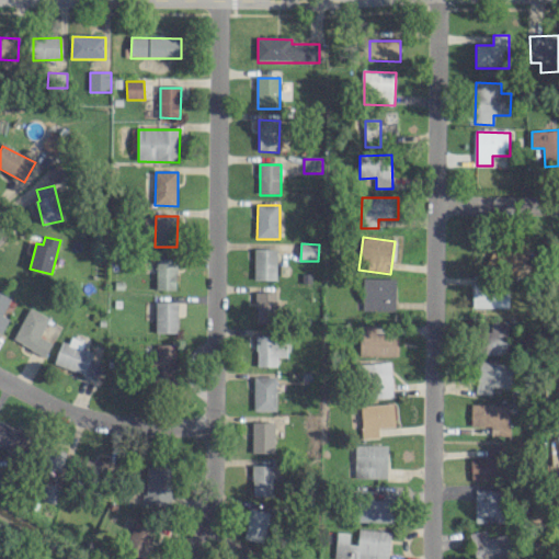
[(512,270),(512,275),(531,276),(532,251),(491,249),(490,269),(512,270)]
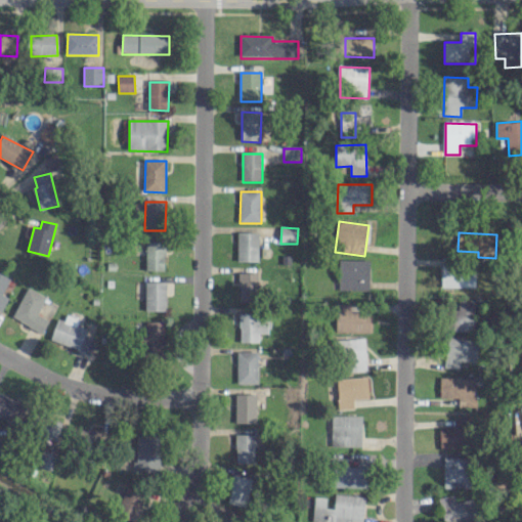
[(237,262),(259,262),(260,233),(238,233),(237,262)]
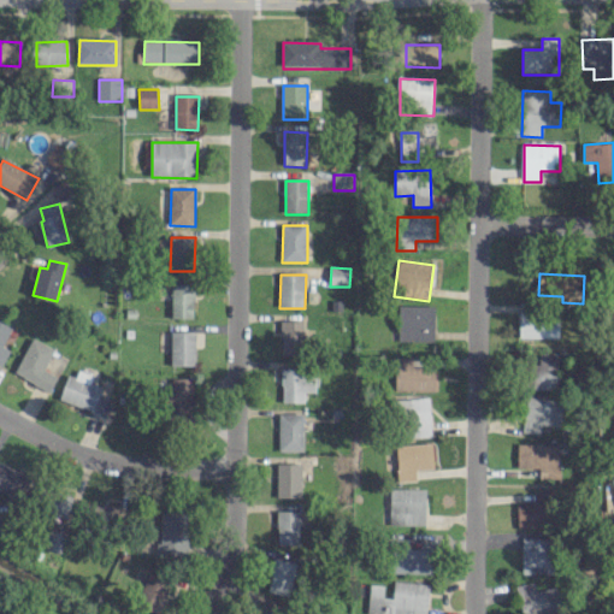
[(172,285),(172,319),(194,319),(195,285),(172,285)]
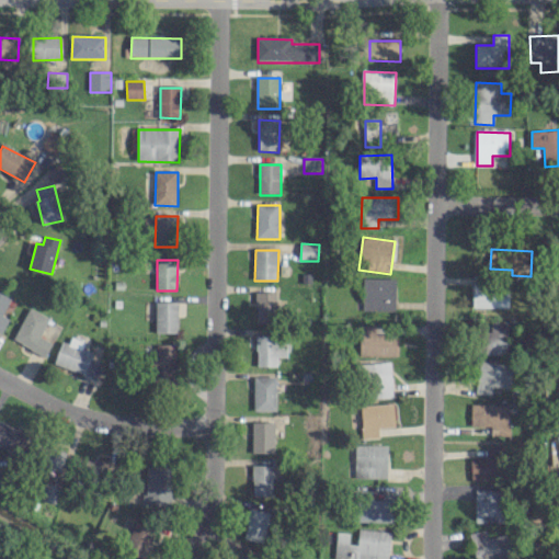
[(363,312),(397,312),(397,280),(364,280),(363,312)]
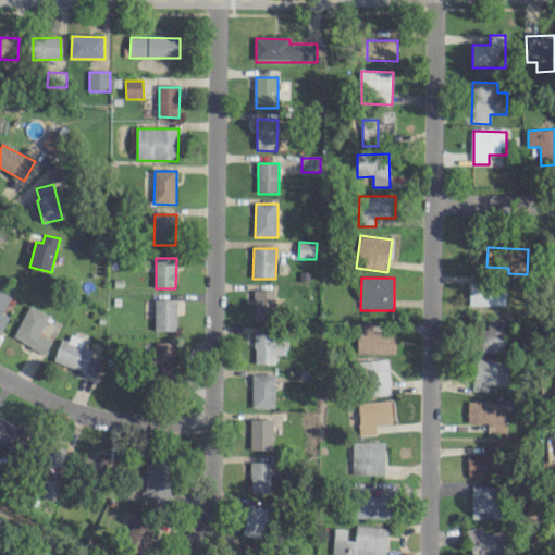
[(469,306),(506,307),(506,279),(470,278),(469,306)]
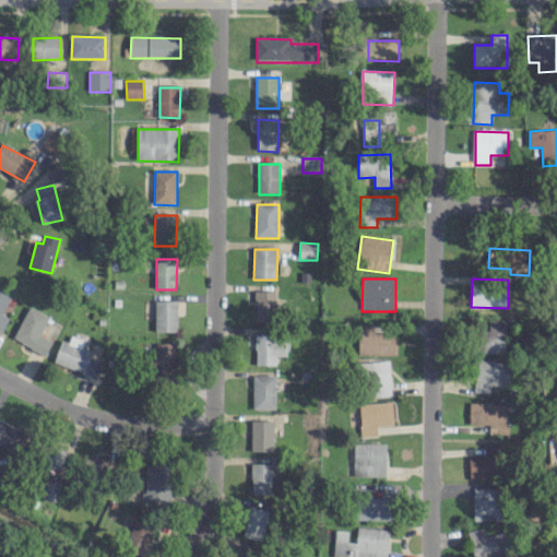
[(10,319),(3,316),(12,297),(0,292),(0,330),(3,332),(10,319)]
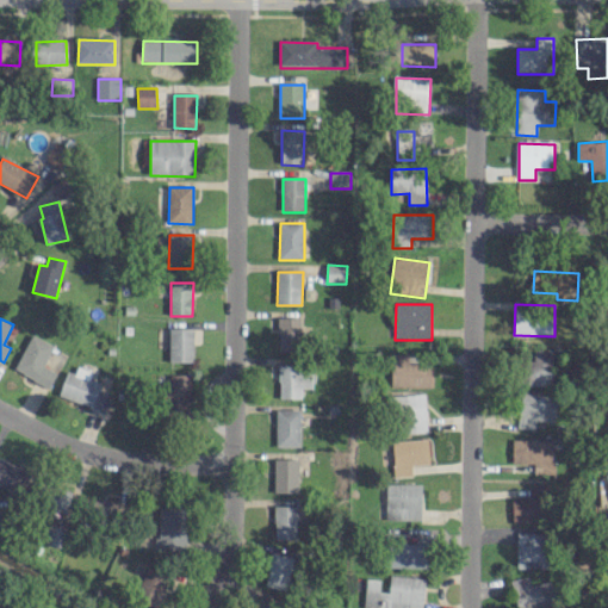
[(302,318),(279,318),(279,352),(302,352),(302,318)]
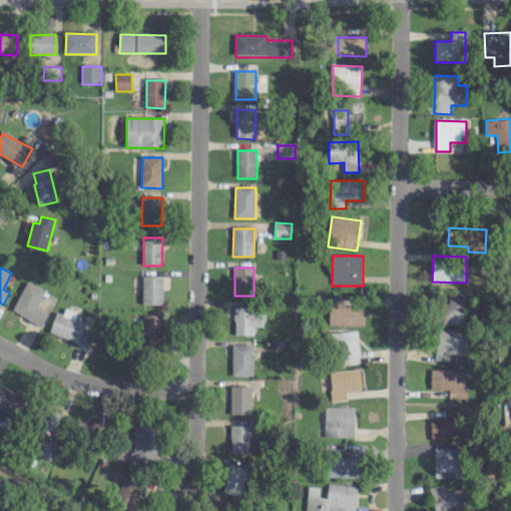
[(142,305),(163,306),(163,278),(143,277),(142,305)]
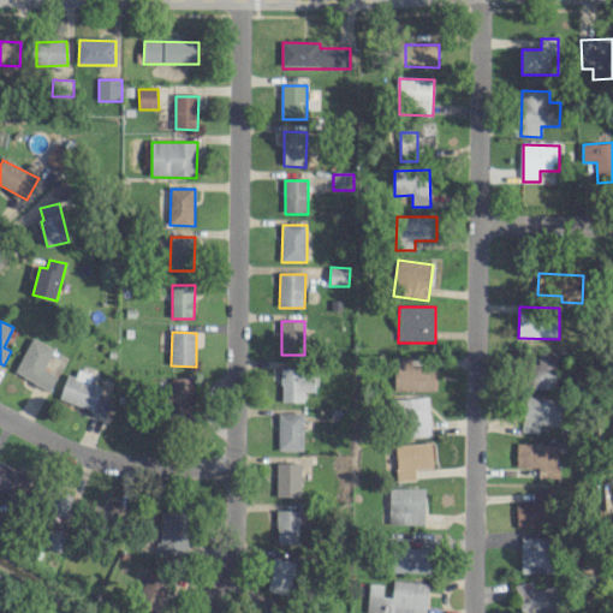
[(55,350),(34,338),(15,374),(51,392),(58,378),(45,370),(55,350)]
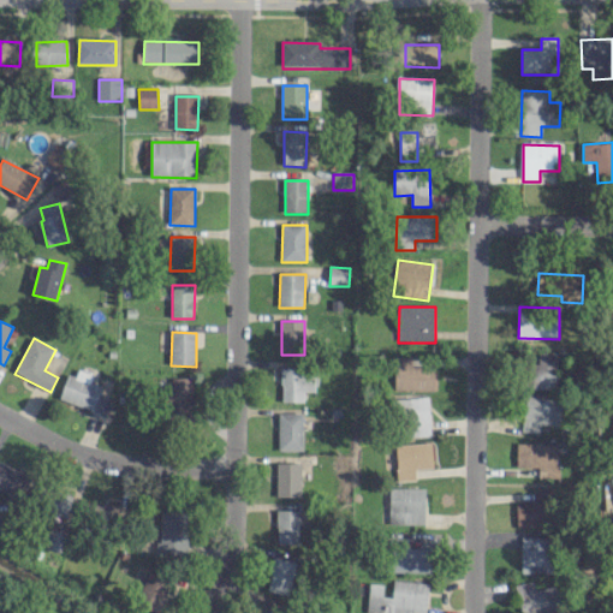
[(558,390),(557,353),(539,353),(540,365),(528,365),(529,391),(558,390)]
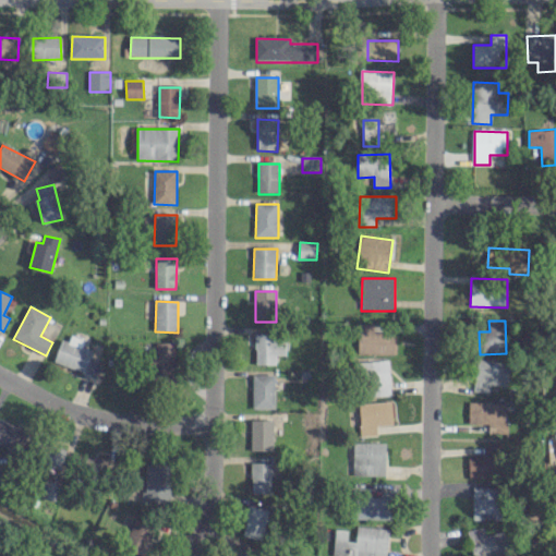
[(395,355),(395,334),(382,334),(382,326),(359,325),(359,355),(395,355)]
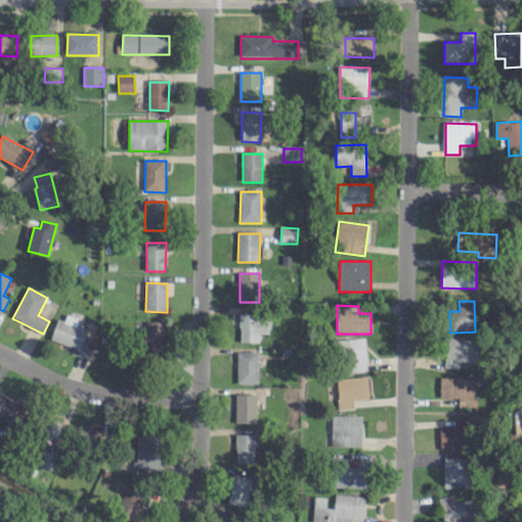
[(241,343),(259,343),(260,314),(241,313),(241,343)]
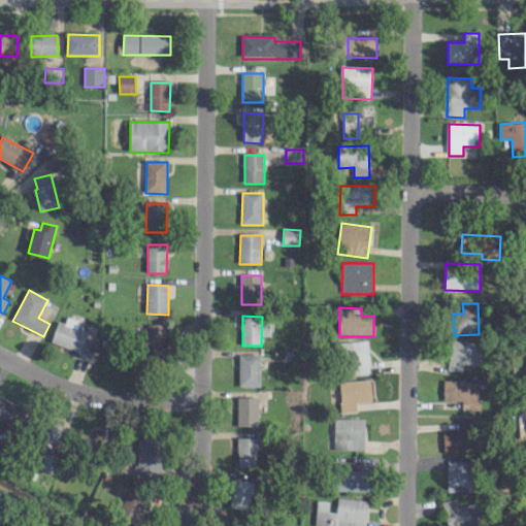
[(51,343),(94,358),(101,335),(78,328),(80,322),(68,318),(66,324),(59,322),(51,343)]
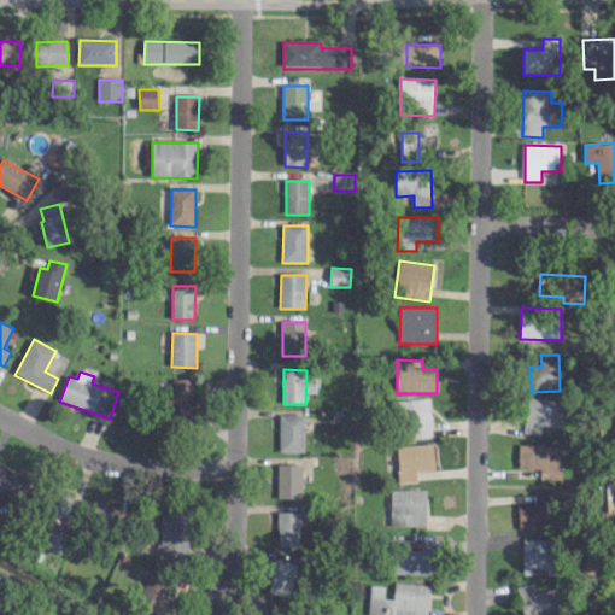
[(563,428),(564,400),(527,399),(526,435),(543,435),(543,427),(563,428)]
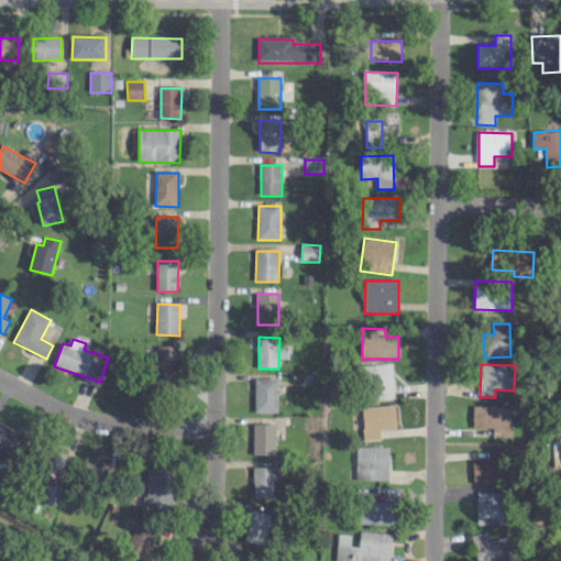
[(255,414),(278,414),(278,378),(255,378),(255,414)]
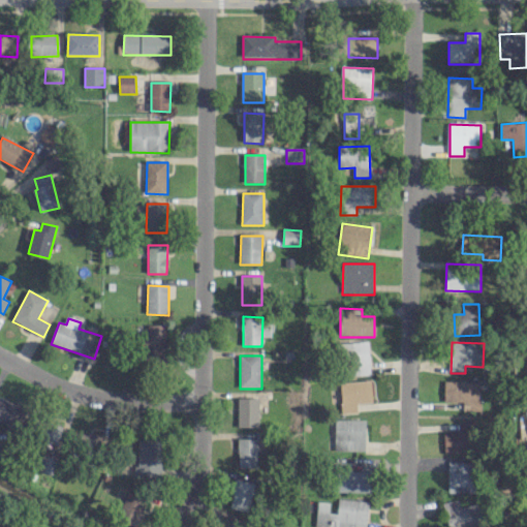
[(444,403),(464,403),(464,411),(479,412),(481,382),(445,381),(444,403)]
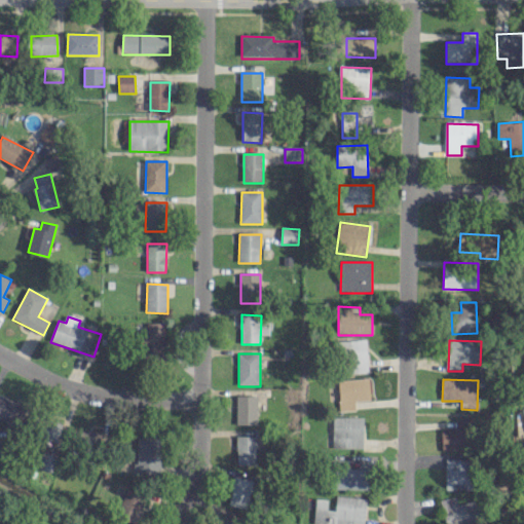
[(370,402),(370,380),(339,380),(340,412),(357,412),(356,402),(370,402)]
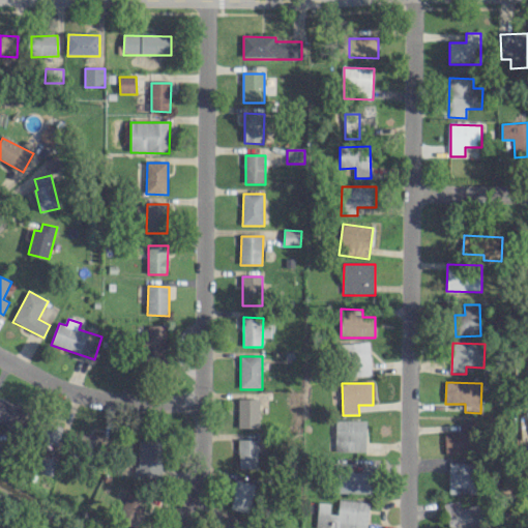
[(25,412),(0,398),(0,421),(16,431),(25,412)]
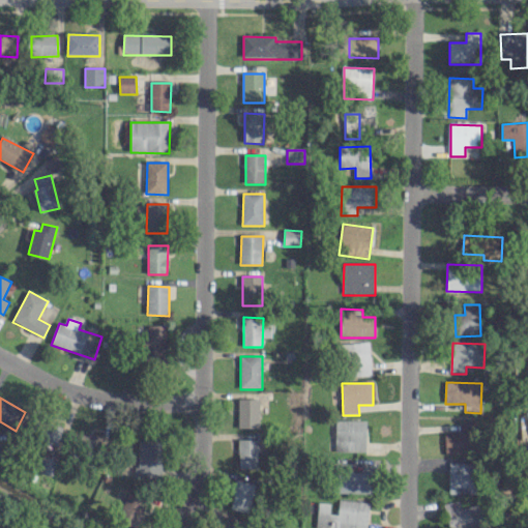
[(260,430),(260,400),(239,399),(238,429),(260,430)]
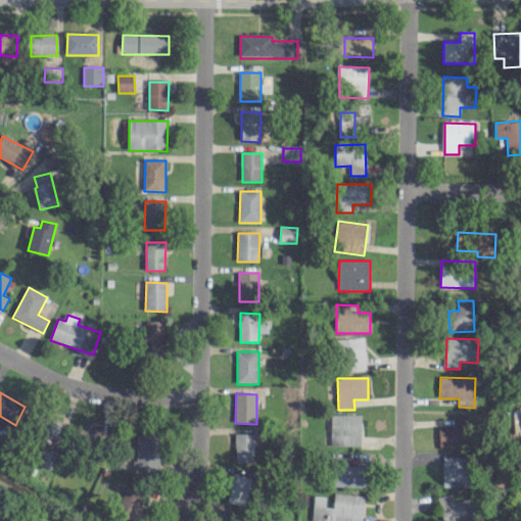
[(363,416),(332,416),(332,446),(363,446),(363,416)]
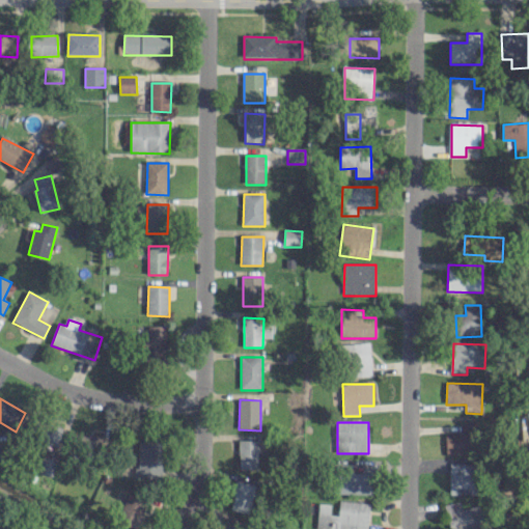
[(58,448),(64,428),(47,424),(42,443),(58,448)]
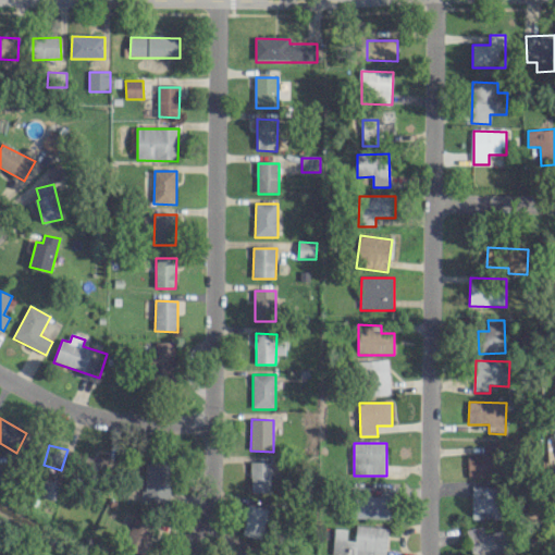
[(485,454),(468,454),(469,479),(500,478),(498,446),(484,446),(485,454)]
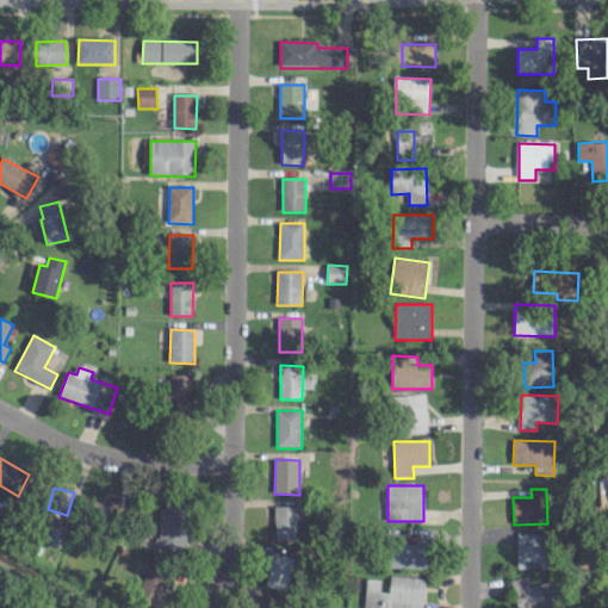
[(122,504),(99,503),(98,523),(121,523),(122,504)]
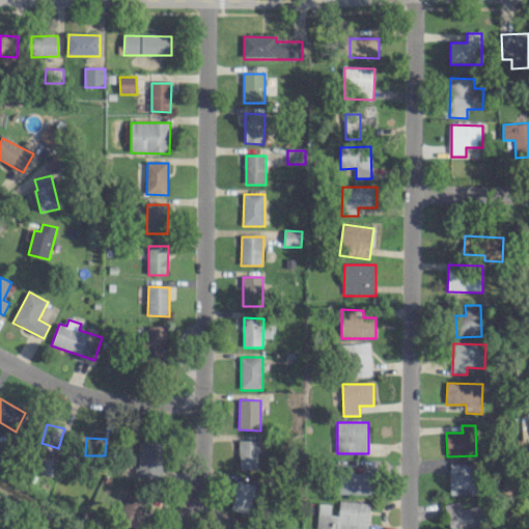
[(259,471),(259,441),(240,441),(240,471),(259,471)]
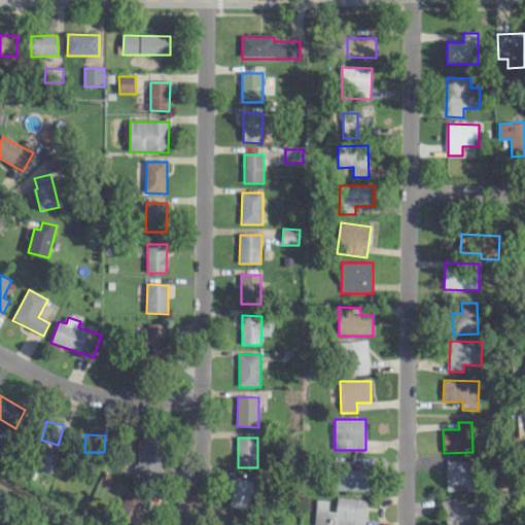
[(162,440),(137,439),(136,477),(161,478),(162,440)]
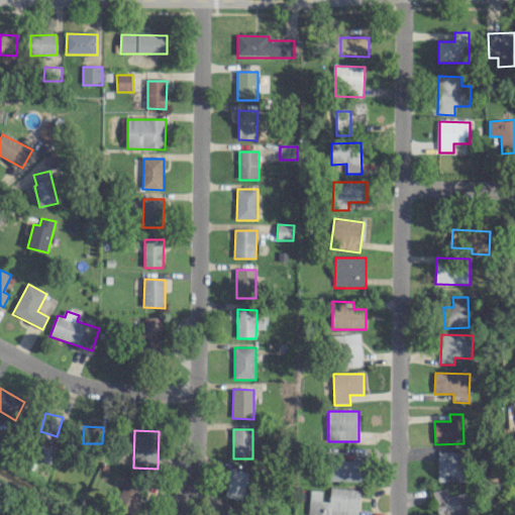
[(464,452),(438,452),(438,483),(464,483),(464,452)]
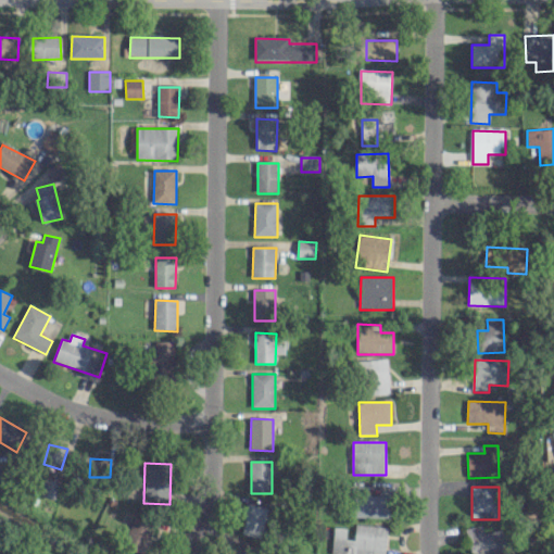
[(392,518),(392,495),(370,495),(370,488),(353,488),(353,519),(392,518)]
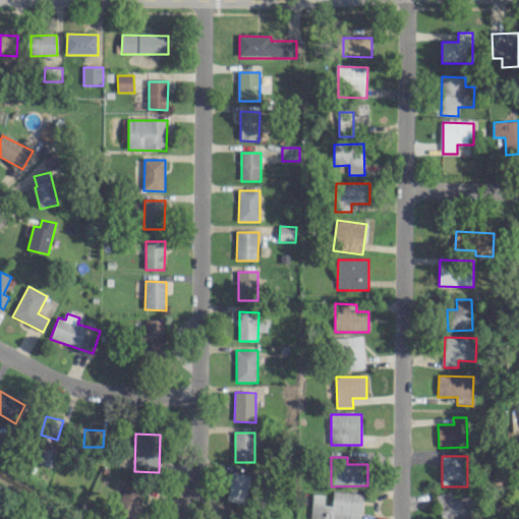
[(226,502),(245,505),(250,476),(231,473),(226,502)]
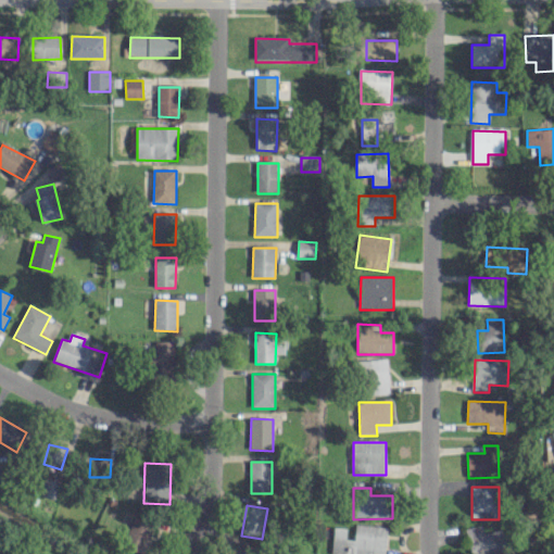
[(148,553),(155,524),(134,517),(125,549),(139,553),(148,553)]
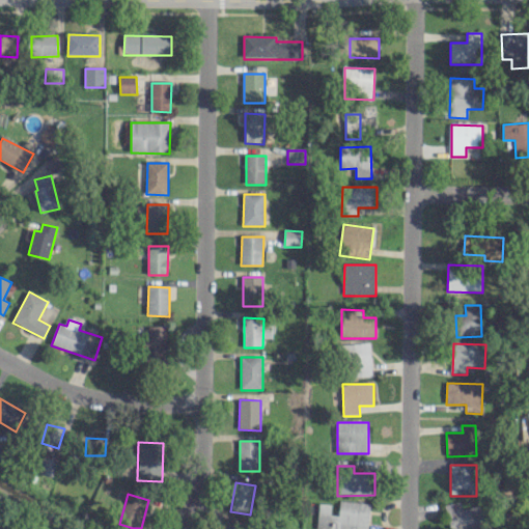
[(368,528),(370,504),(340,501),(339,517),(331,516),(332,505),(319,504),(317,528),(368,528)]
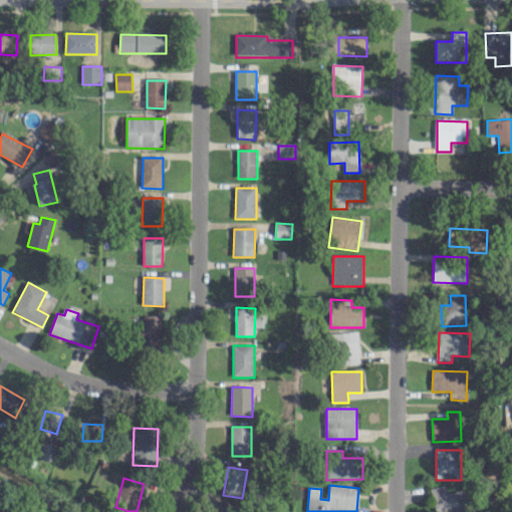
[(432,489),(435,511),(469,511),(467,491),(448,493),(447,487),(432,489)]
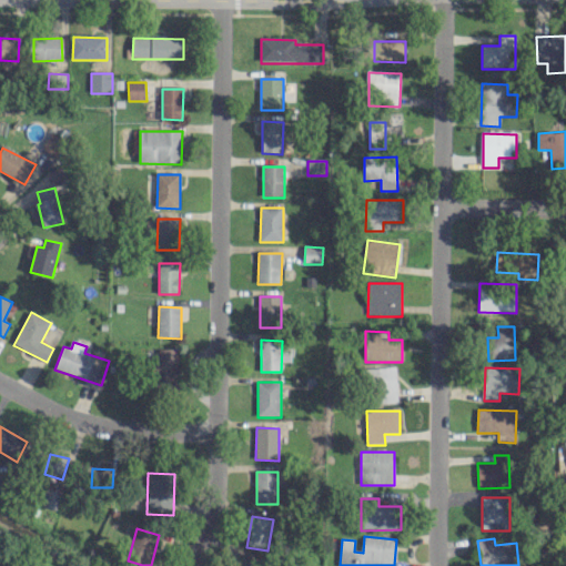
[(263,565),(242,556),(238,565),(263,565)]
